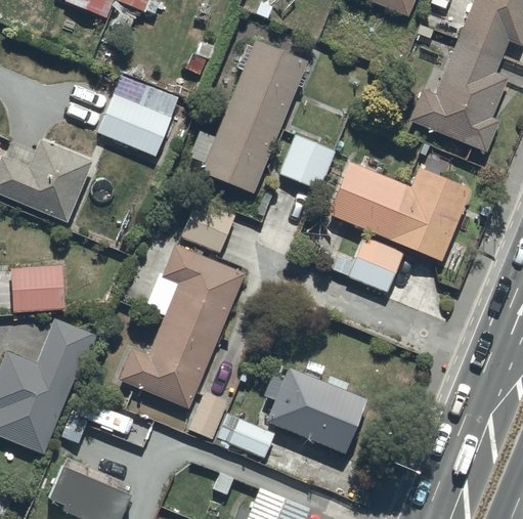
[(113,0),(66,0),(105,17),(113,0)]
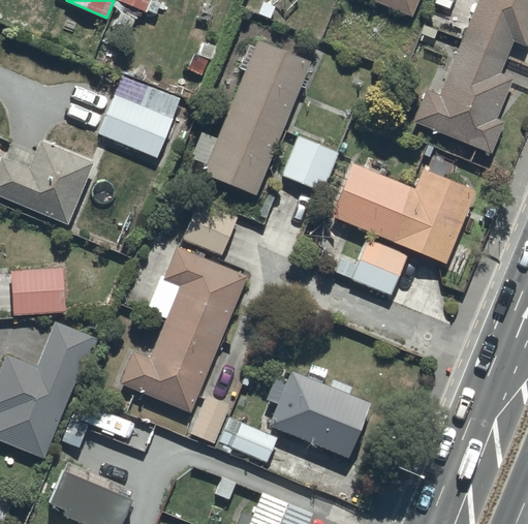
[(151,0),(120,0),(147,10),(151,0)]
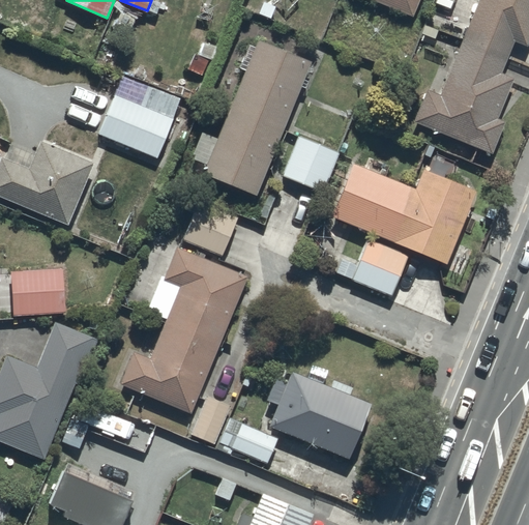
[(373,0),(412,17),(418,0),(373,0)]
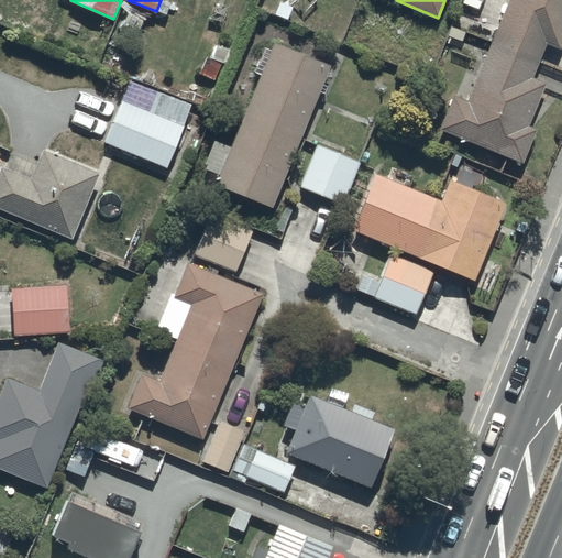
[(561,0),(508,0),(465,101),(453,96),(440,127),(522,163),(538,129),(528,124),(546,84),(530,77),(544,42),(559,47),(561,40),(561,0)]
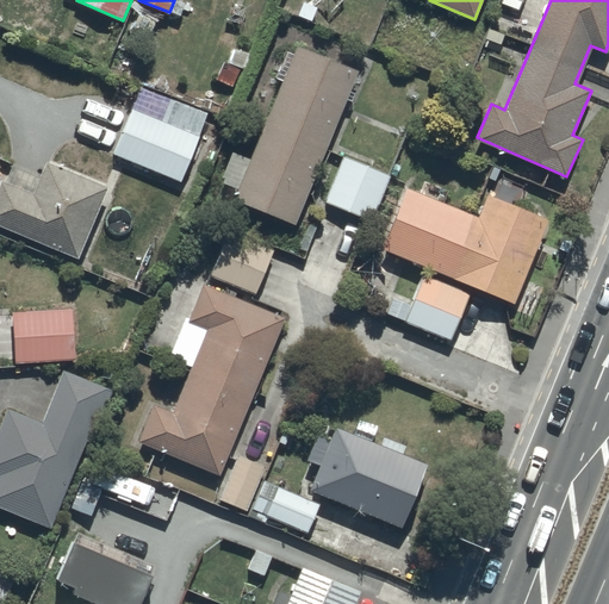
[(348,89),(356,69),(296,45),(292,55),(285,53),(274,76),(283,80),(248,160),(232,153),(219,181),(238,190),(236,197),(294,223),(345,99),(350,101),(354,92),(348,89)]
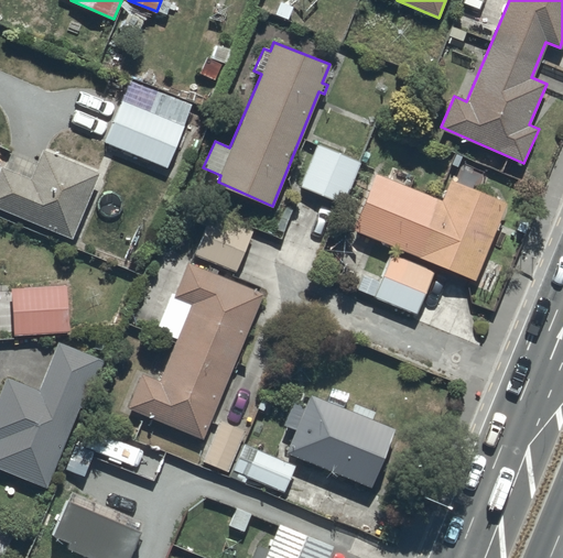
[(130,81),(104,142),(168,168),(193,107),(130,81)]
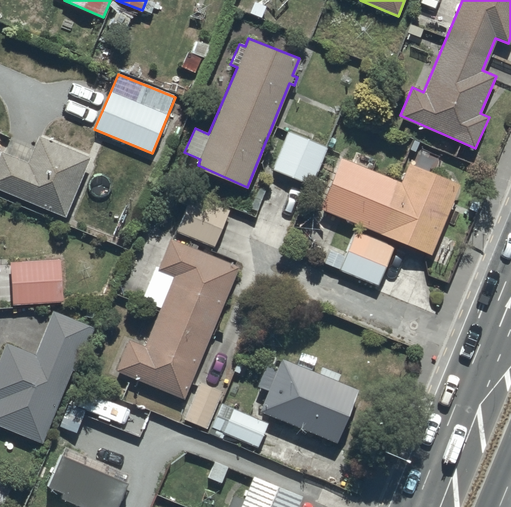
[(288,130),(272,169),(312,185),(328,146),(288,130)]
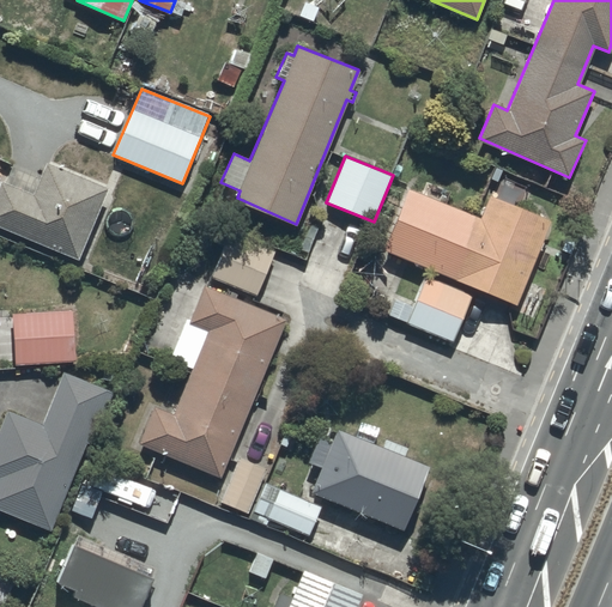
[(108,186),(46,161),(40,174),(12,163),(5,181),(0,180),(0,229),(78,260),(108,186)]
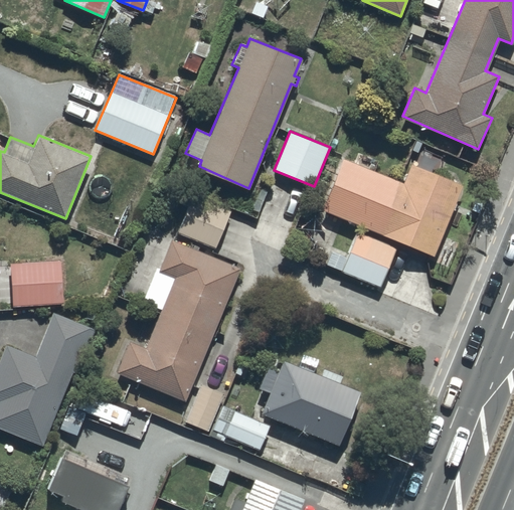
[(341,156),(320,208),(434,256),(464,183),(410,161),(401,182),(375,170),(377,166),(357,157),(355,162),(341,156)]
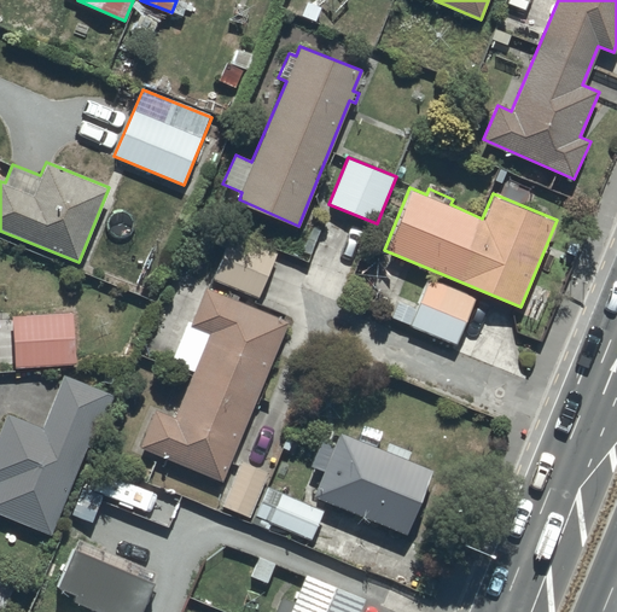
[(226,249),(213,280),(258,298),(277,254),(220,229),(214,244),(226,249)]
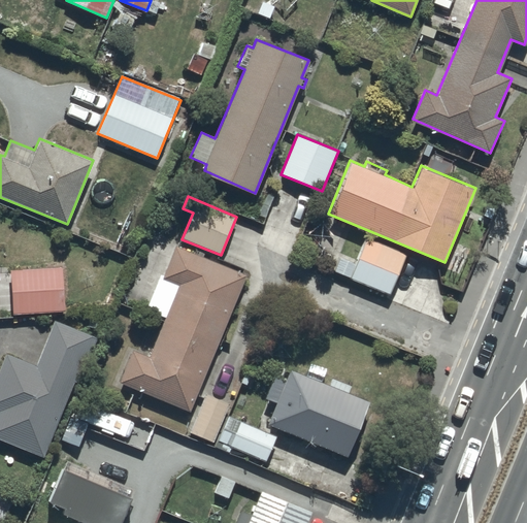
[(407,255),(366,236),(354,264),(336,256),(330,269),(389,296),(407,255)]
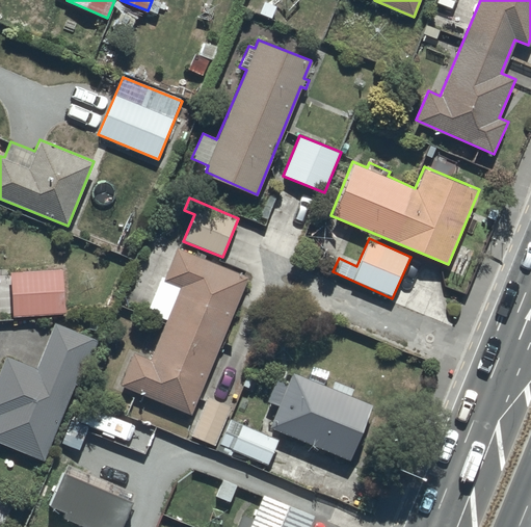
[(191,414),(246,277),(177,247),(165,278),(161,275),(147,313),(165,320),(149,360),(134,354),(122,386),(191,414)]
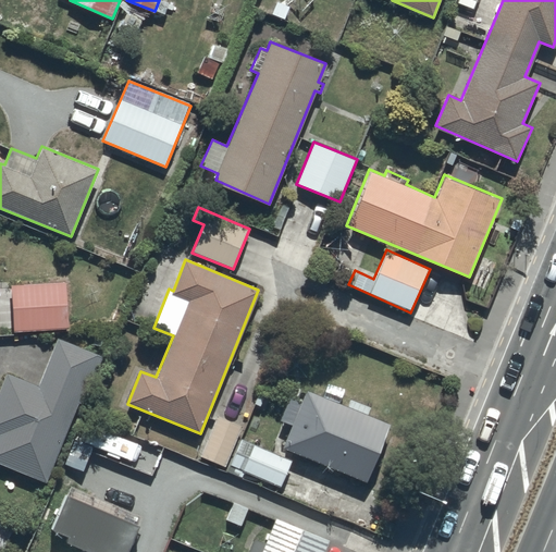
[(65,282),(10,284),(13,331),(69,328),(65,282)]
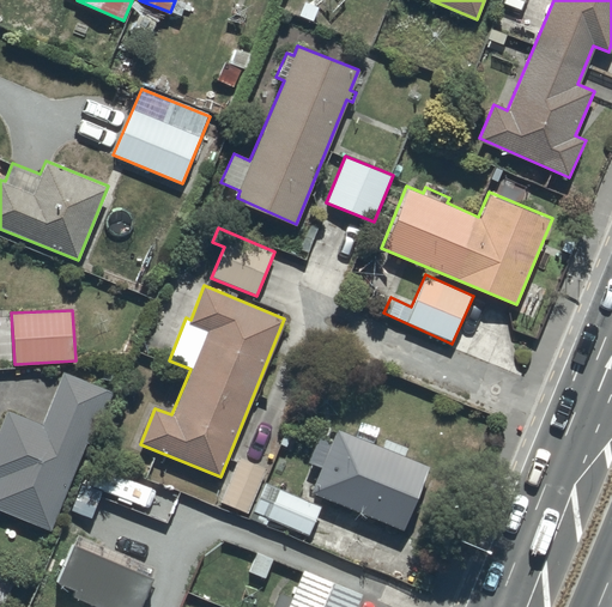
[(113,393),(61,371),(41,423),(7,410),(0,425),(0,509),(50,530),(85,448),(89,449),(113,393)]
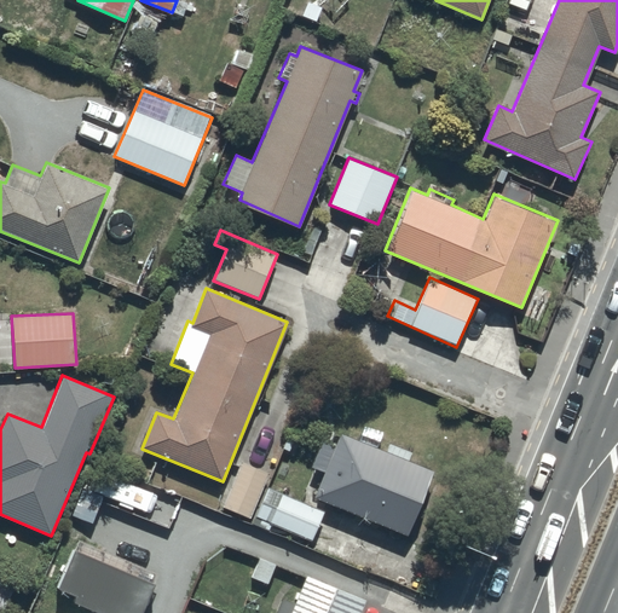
[(323,472),(313,495),(405,532),(432,469),(408,458),(411,451),(388,443),(386,451),(341,433),(336,444),(322,439),(311,467),(323,472)]
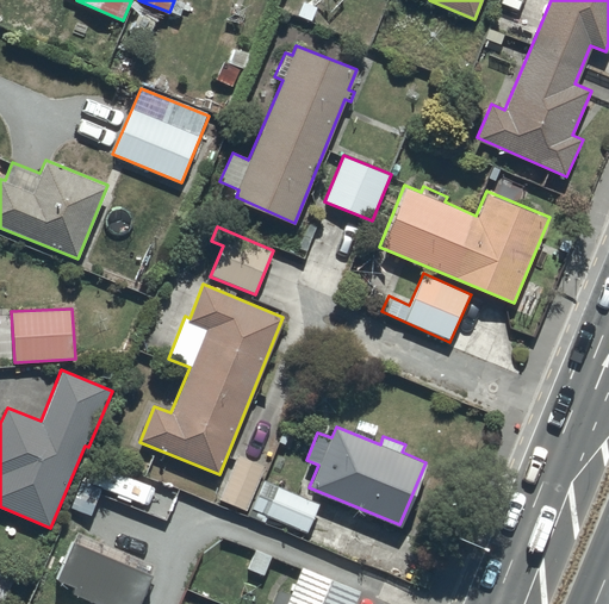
[(238,455),(219,498),(248,510),(266,466),(238,455)]
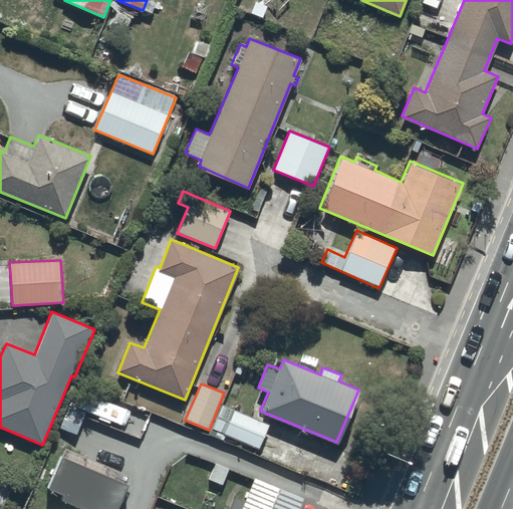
[(270,425),(223,405),(213,430),(259,449),(270,425)]
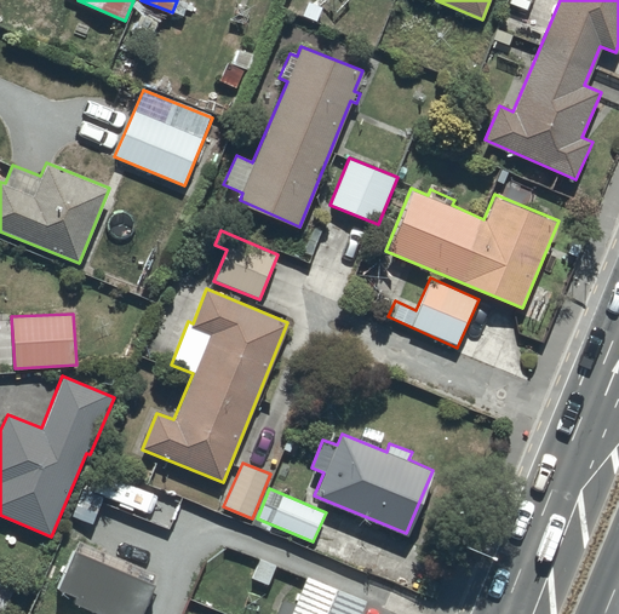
[(354,613),(364,591),(304,568),(288,602),(282,601),(276,613),(354,613)]
